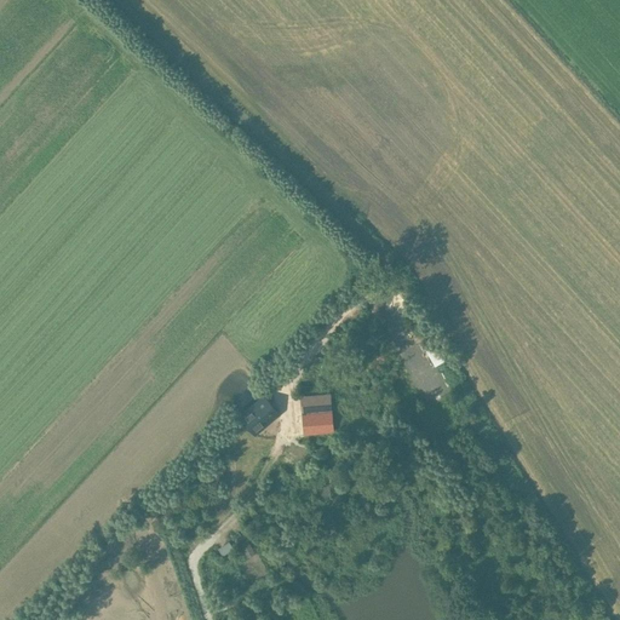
[(435,365),(443,360),(434,344),(425,349),(435,365)]
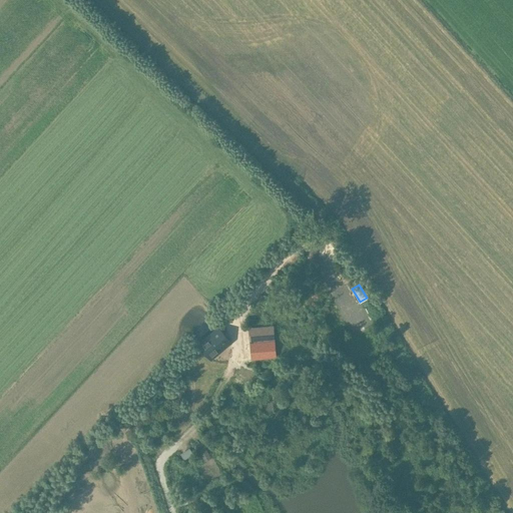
[(275,340),(274,326),(248,328),(249,342),(275,340)]
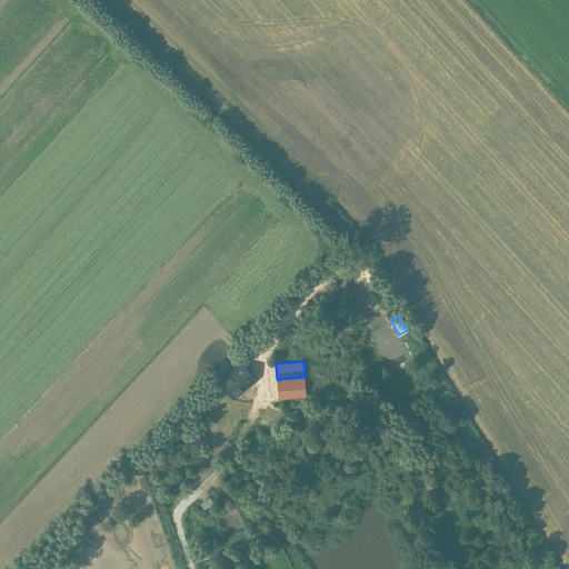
[(242,363),(221,382),(227,389),(230,392),(240,383),(245,388),(256,379),(242,363)]
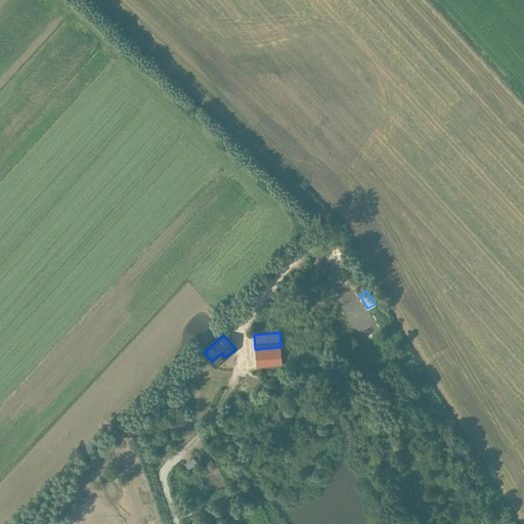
[(282,364),(280,347),(255,349),(257,366),(282,364)]
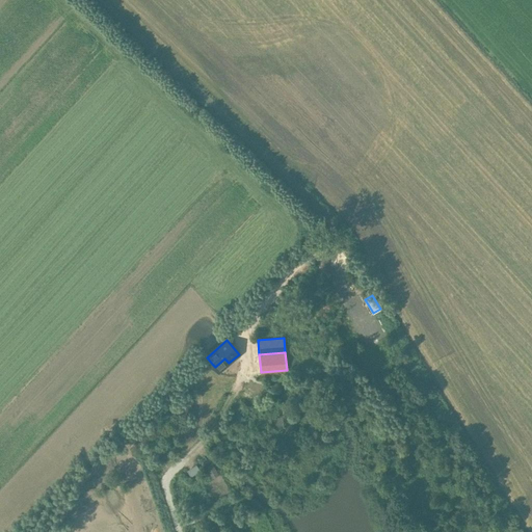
[(219,475),(212,463),(204,468),(211,479),(219,475)]
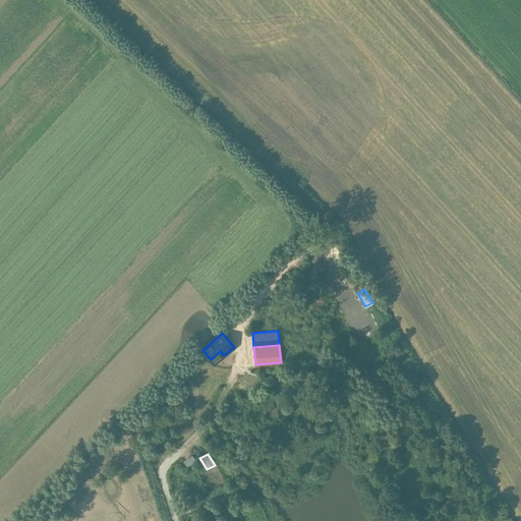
[(192,455),(183,461),(187,466),(195,460),(192,455)]
